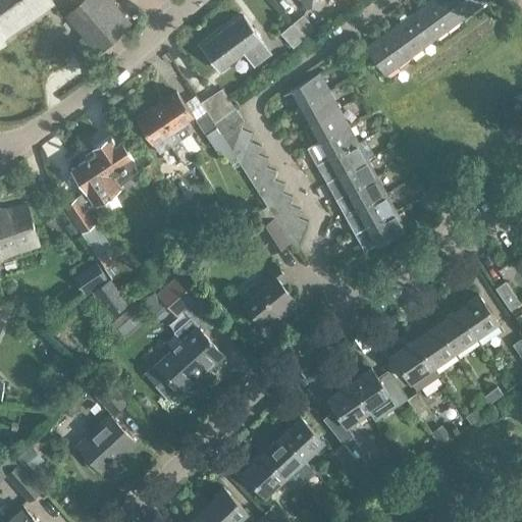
[(0,43),(2,42),(1,40),(52,4),(49,0),(10,0),(7,3),(8,4),(0,9),(0,43)]
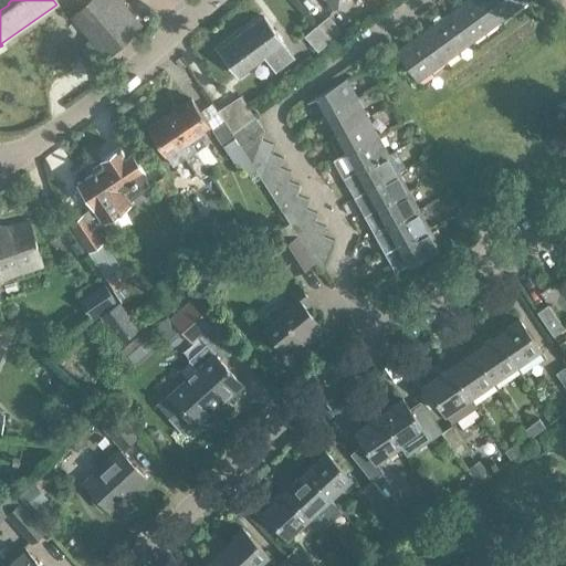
[(0,0),(0,10),(9,4),(8,3),(11,0),(0,0)]
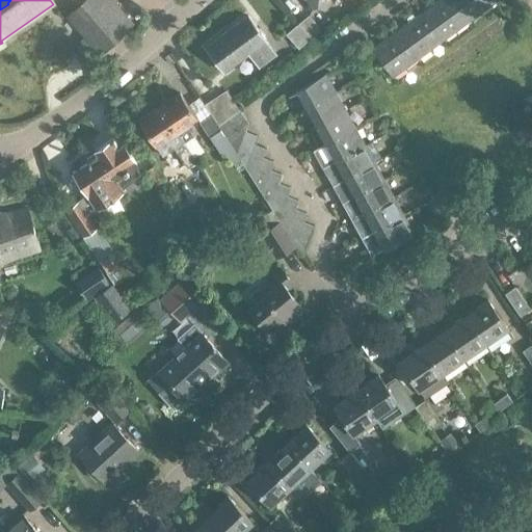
[(132,24),(111,0),(82,0),(64,16),(73,26),(98,54),(130,26),(132,24)]
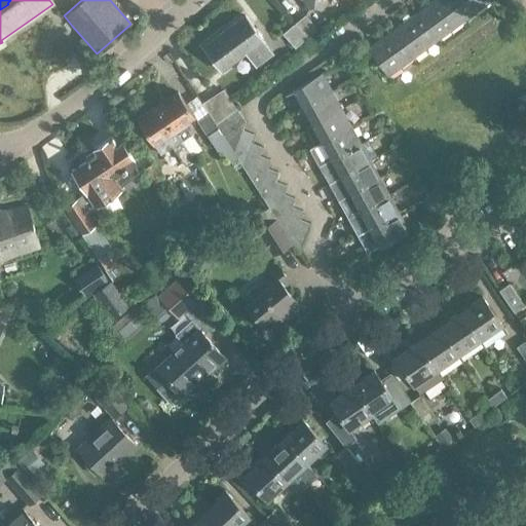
[(463,22),(447,0),(430,0),(417,10),(439,39),(463,22)]
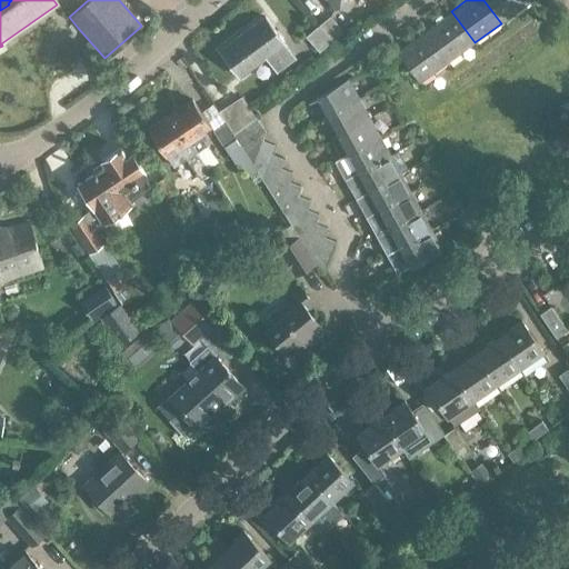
[(526,0),(483,0),(501,23),(529,3),(526,0)]
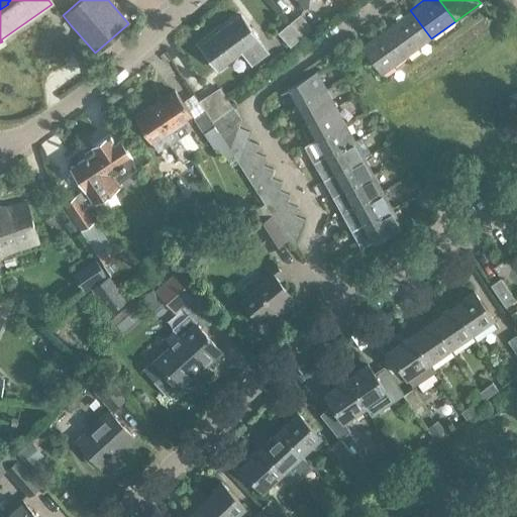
[(407,57),(431,38),(410,10),(386,27),(407,57)]
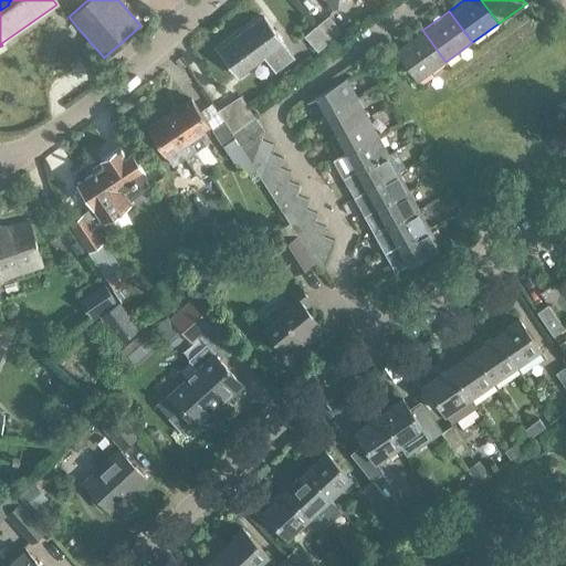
[(316,24),(331,40),(342,31),(328,14),(316,24)]
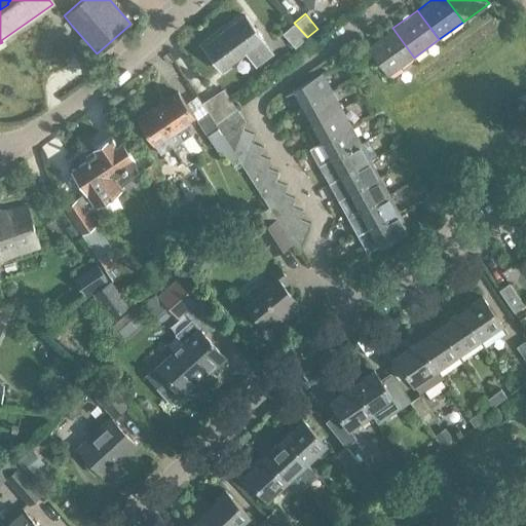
[(273,53),(245,14),(201,45),(221,72),(246,53),(256,67),(273,53)]
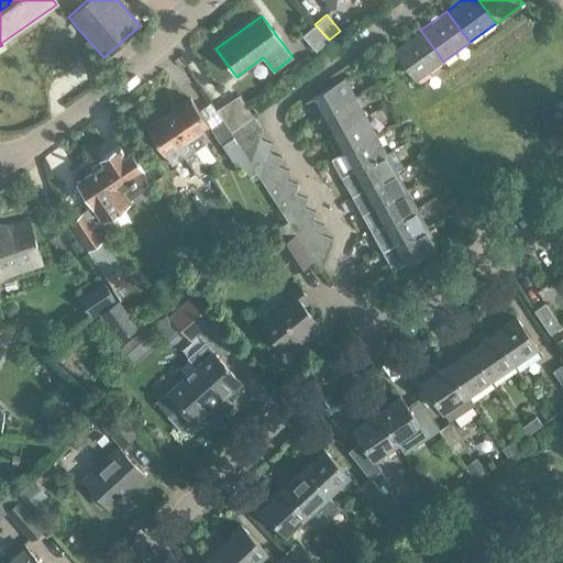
[(316,51),(328,41),(315,25),(301,35),(316,51)]
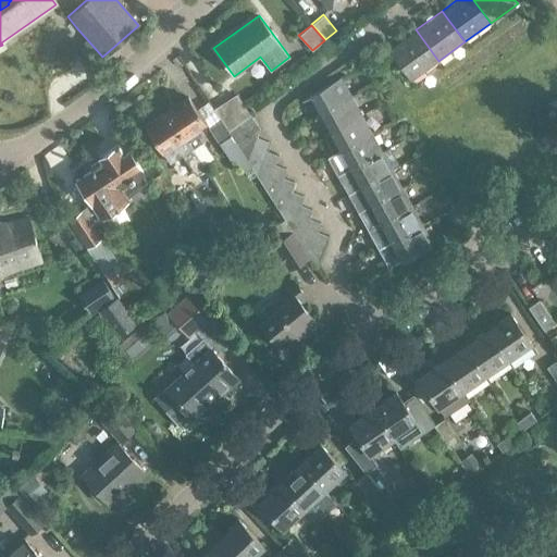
[(438,61),(416,29),(390,49),(411,81),(438,61)]
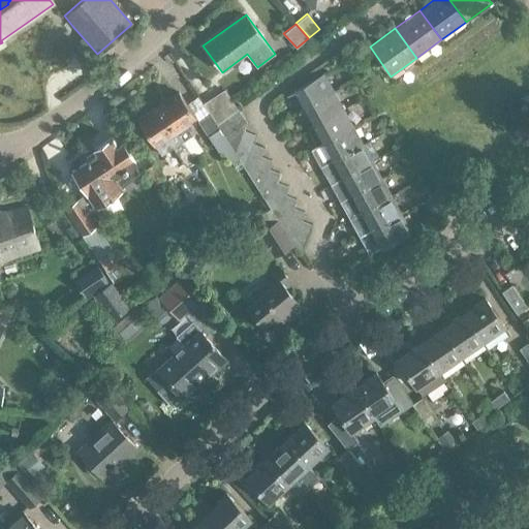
[(304,107),(334,91),(323,72),(293,89),(304,107)]
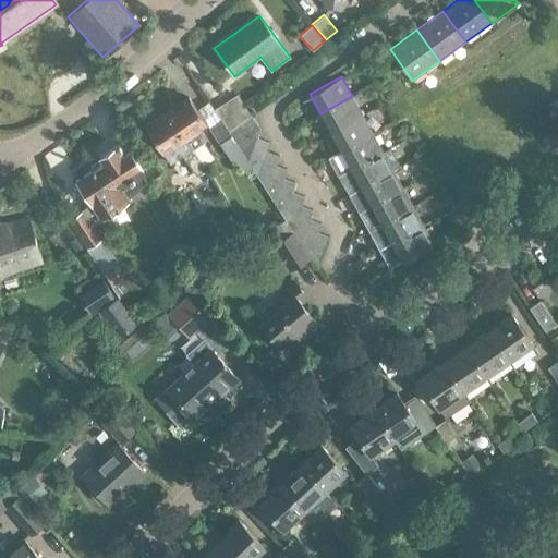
[(229,131),(251,114),(237,94),(214,109),(221,119),(229,131)]
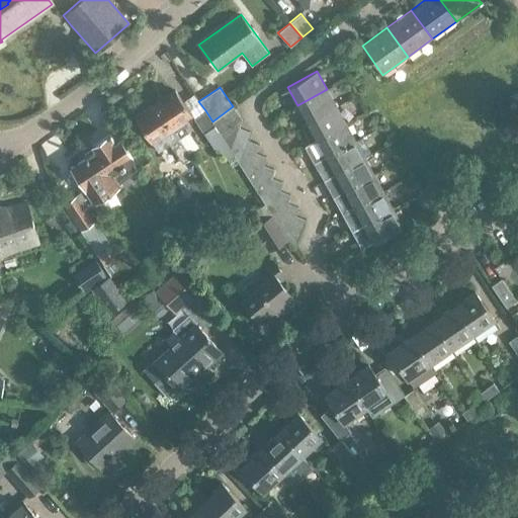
[(192,115),(175,89),(155,102),(179,139),(188,132),(182,122),(192,115)]
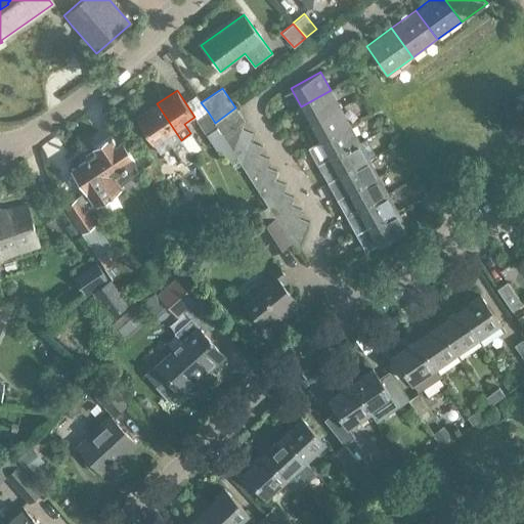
[(340,107),(331,90),(301,106),(310,124),(340,107)]
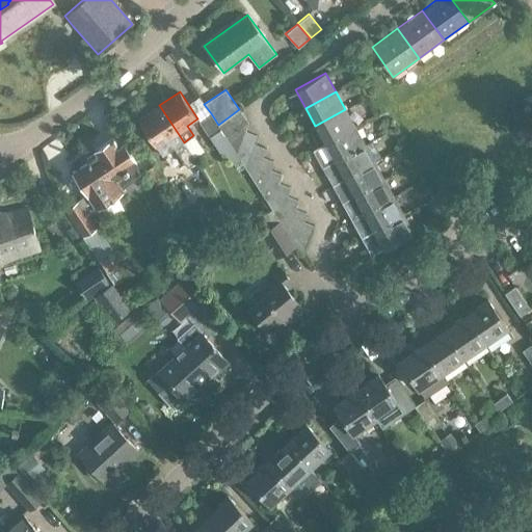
[(184,142),(159,105),(139,120),(156,147),(162,156),(174,149),(187,168),(196,161),(193,157),(184,142)]
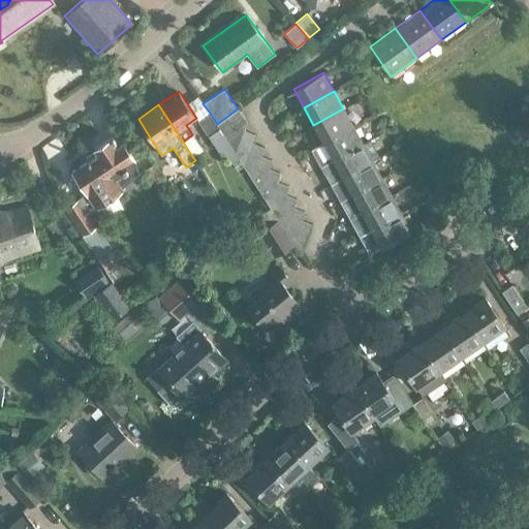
[(238,109),(217,124),(224,135),(235,152),(244,129),(247,121),(238,109)]
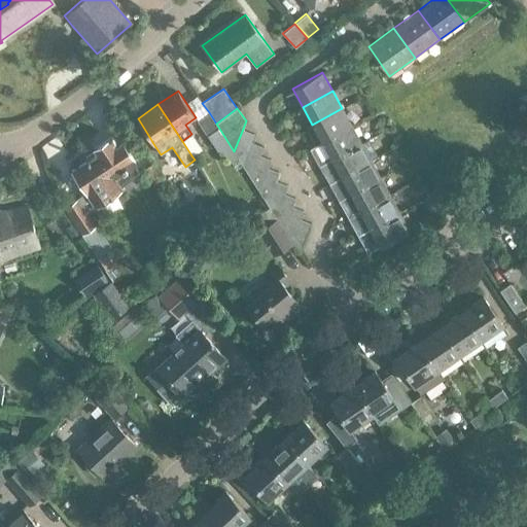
[(342,108),(312,125),(321,141),(352,125),(342,108)]
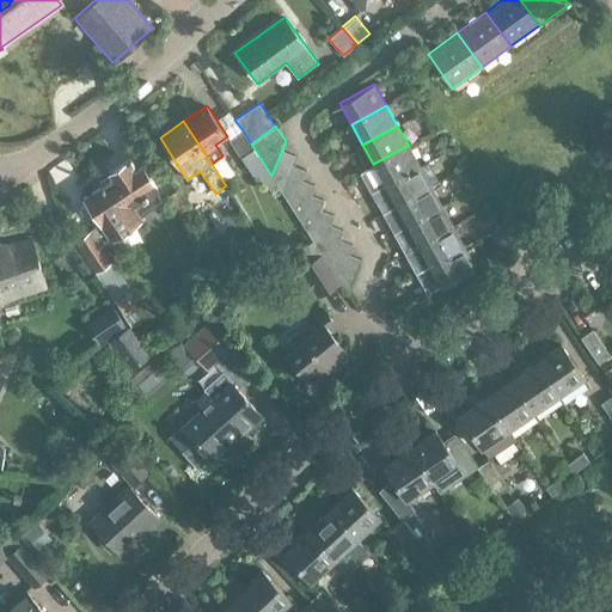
[(228,140),(246,165),(259,157),(251,144),(243,130),(228,140)]
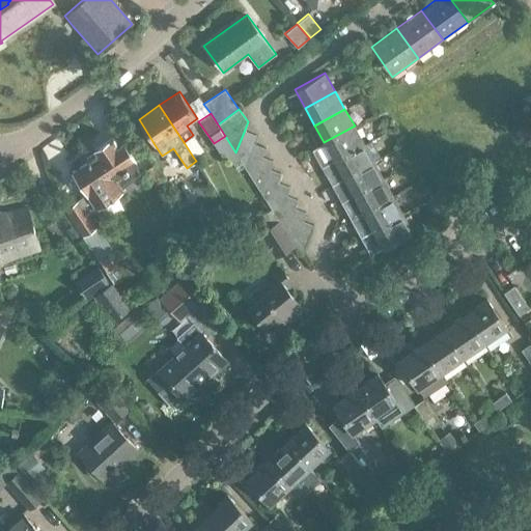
[(355,126),(324,142),(312,149),(322,167),(334,161),(364,144),(355,126)]
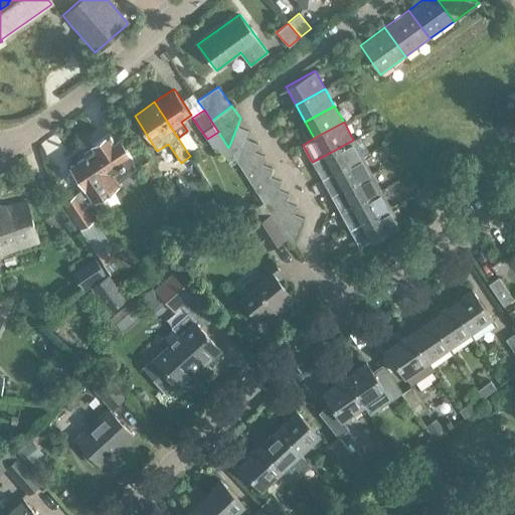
[(248,131),(237,126),(228,148),(231,153),(236,160),(245,138),(248,131)]
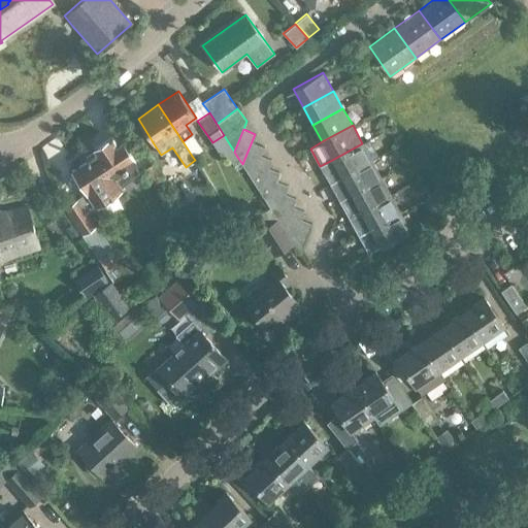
[(234,160),(237,157),(234,152),(224,135),(212,142),(223,158),(226,156),(230,162),(234,160)]
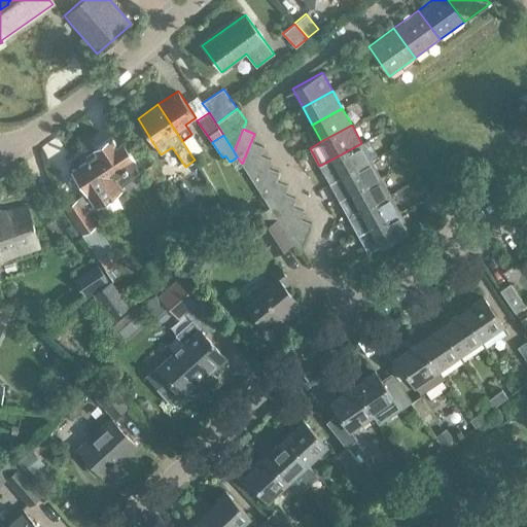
[(135,161),(123,141),(115,145),(110,137),(92,149),(95,154),(109,178),(111,176),(135,161)]
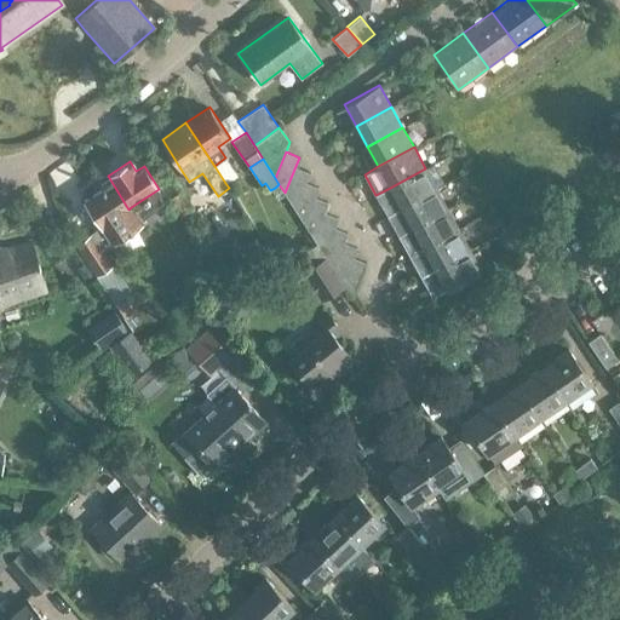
[(434,164),(425,168),(390,188),(401,207),(436,188),(445,183),(434,164)]
